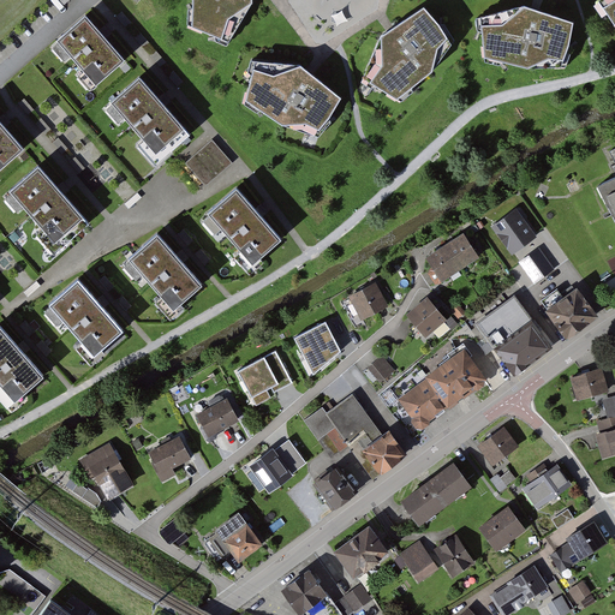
[(256,6),(255,0),(196,0),(196,12),(191,15),(190,28),(220,37),(220,46),(230,48),(256,6)]
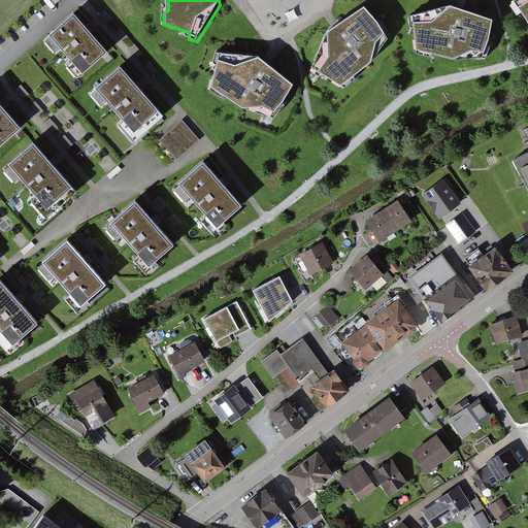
[(527,0),(516,0),(509,6),(516,15),(521,15),(527,25),(527,0)]
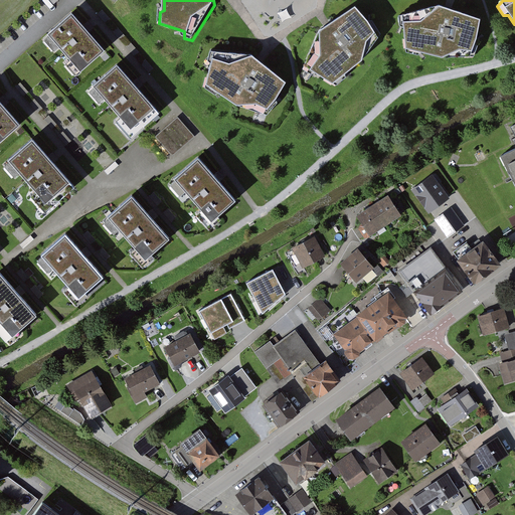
[(442,6),(397,17),(397,26),(401,29),(406,52),(415,56),(421,53),(444,57),(476,55),(481,42),(479,37),(481,19),(442,6)]
